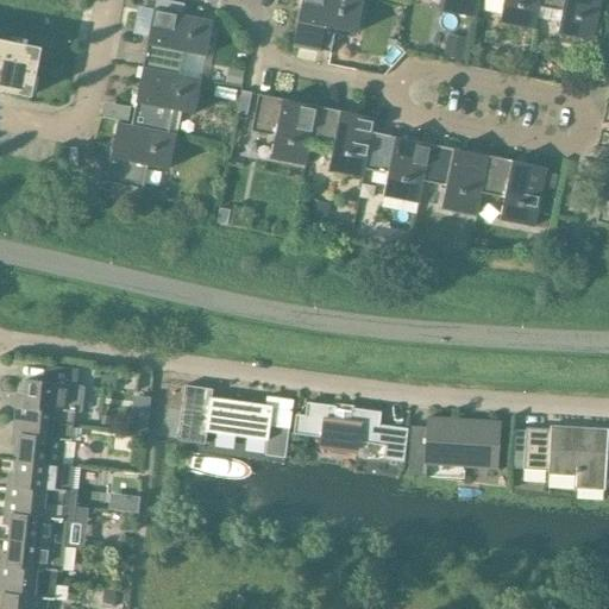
[(303,0),(295,46),(299,46),(315,50),(331,54),(336,29),(359,33),(365,0),(303,0)]
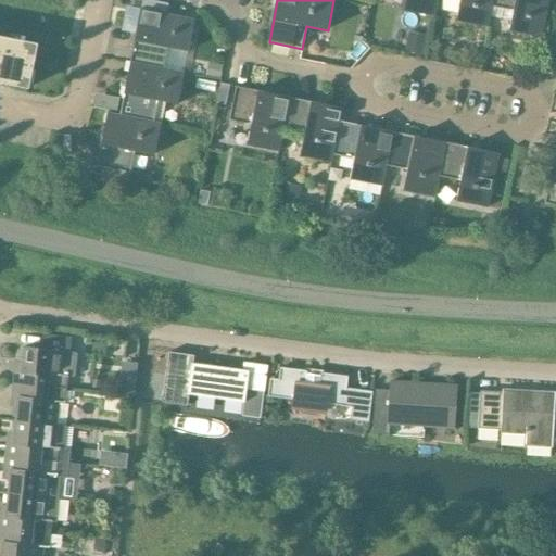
[(436,16),(439,0),(405,0),(404,10),(436,16)]
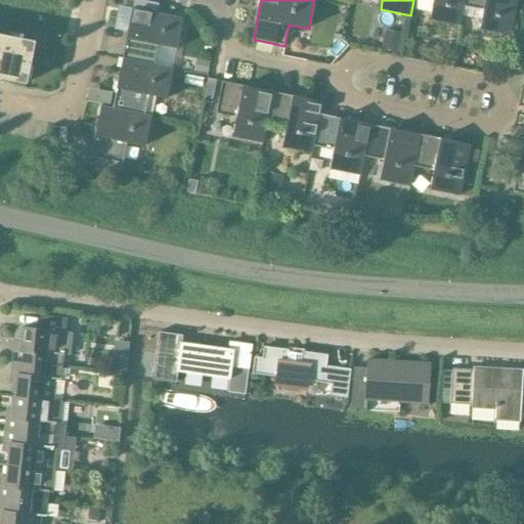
[(434,0),(431,18),(461,25),(465,5),(464,5),(464,0),(434,0)]
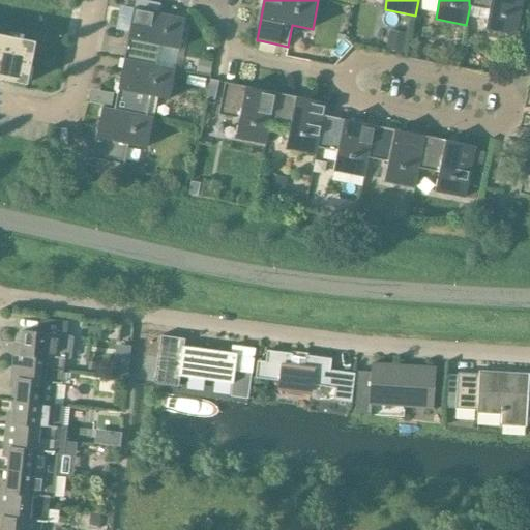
[(524,0),(469,0),(469,5),(470,5),(490,9),(487,29),(517,35),(524,0)]
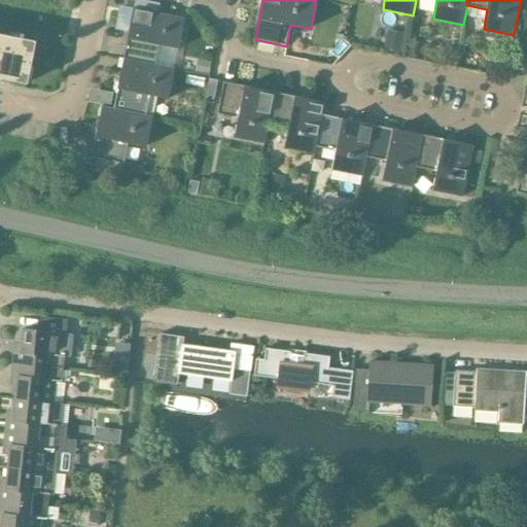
[(144,1),(143,8),(153,10),(155,3),(144,1)]
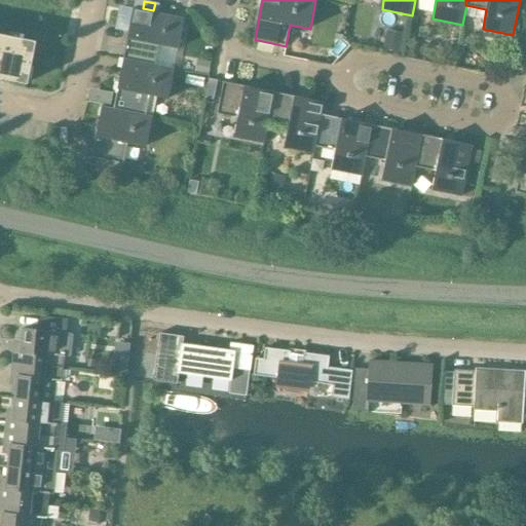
[(134,7),(123,58),(157,65),(161,45),(180,48),(186,19),(134,7)]
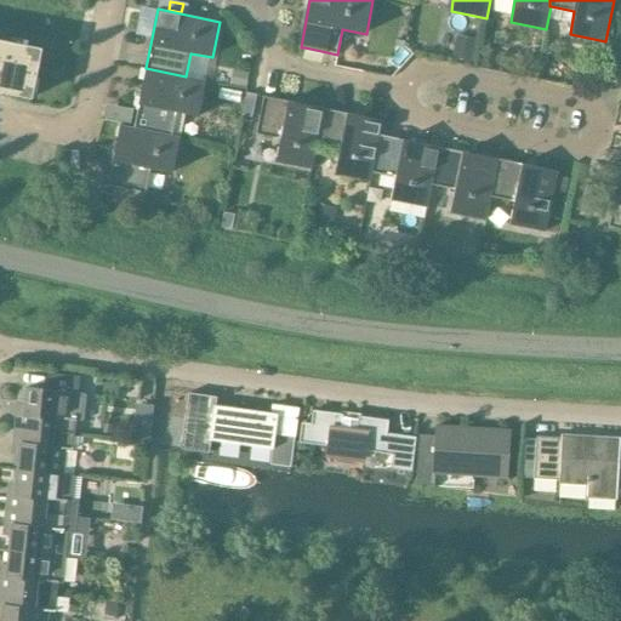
[(476,39),(456,35),(451,57),(471,61),(476,39)]
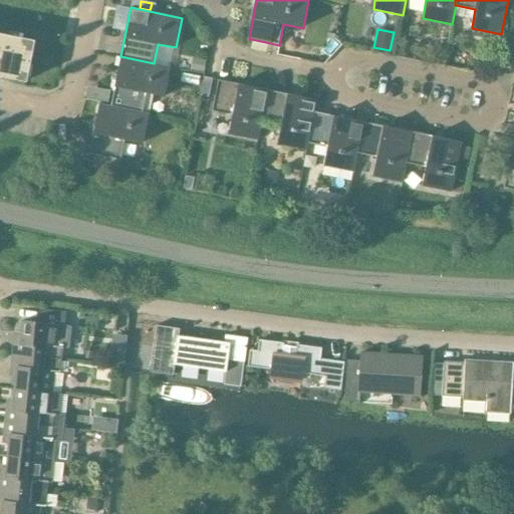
[(35,40),(0,32),(0,75),(27,81),(35,40)]
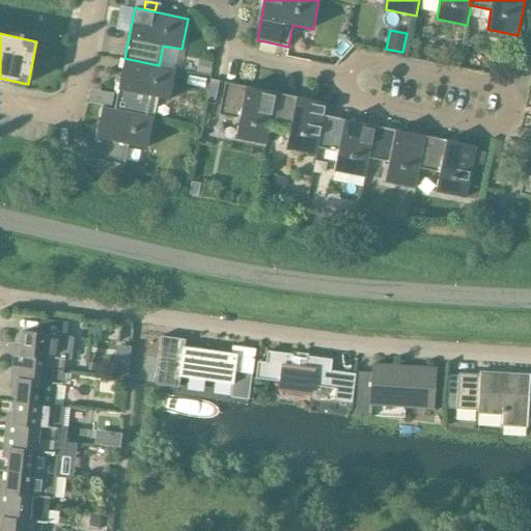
[(260,40),(258,49),(263,51),(287,56),(288,47),(275,44),(260,40)]
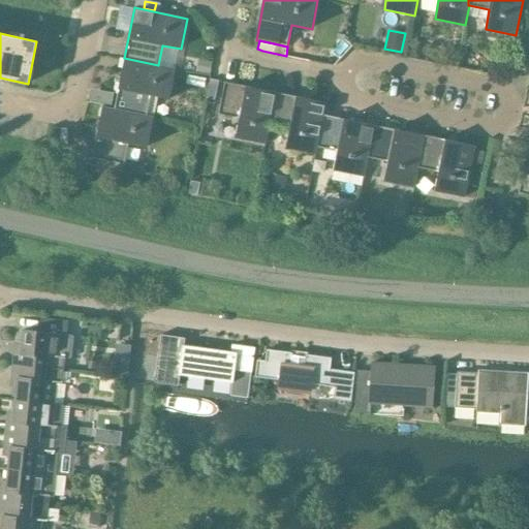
[(452,54),(459,56),(461,43),(454,41),(452,54)]
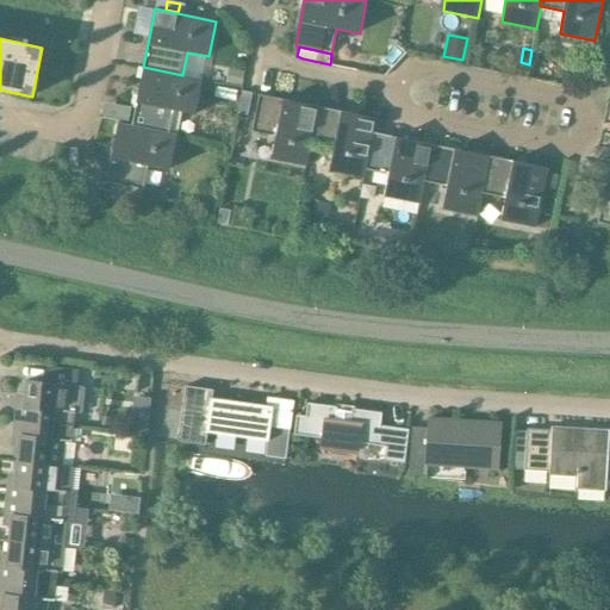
[(483,68),(485,55),(473,53),(471,64),(483,68)]
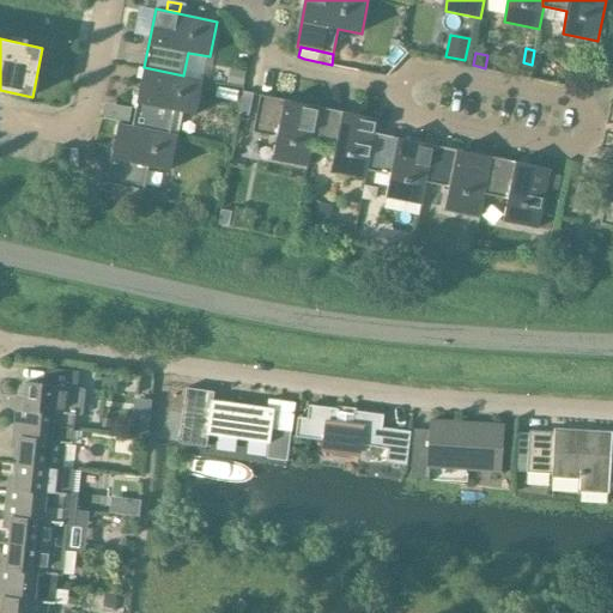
[(205,80),(183,76),(144,67),(133,126),(171,133),(176,110),(198,115),(205,80)]
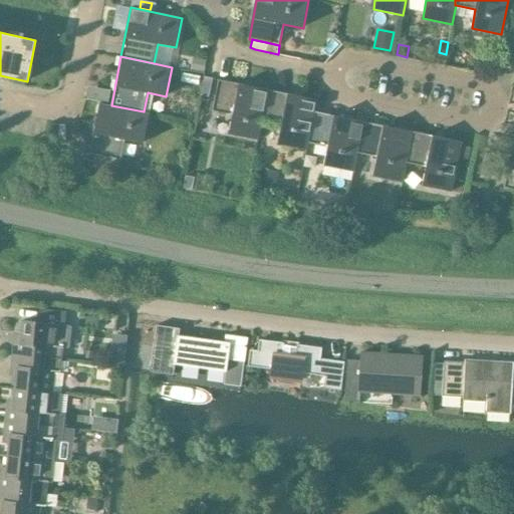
[(206,62),(195,59),(192,71),(204,73),(206,62)]
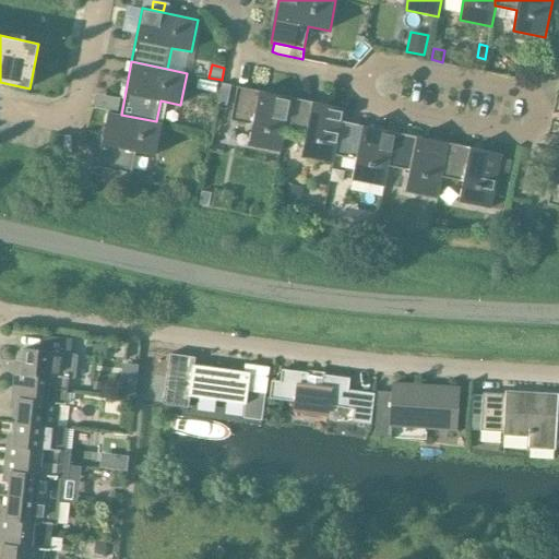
[(285,131),(292,97),(238,86),(232,120),(254,125),(250,145),(281,151),(285,131)]
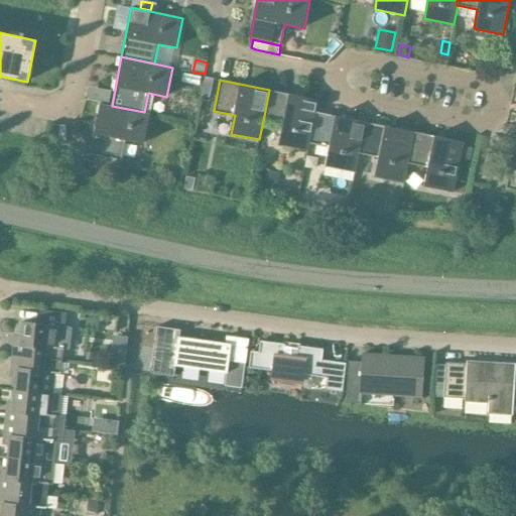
[(319,100),(269,90),(263,121),(283,125),(279,144),(308,149),(310,143),(316,112),(319,100)]
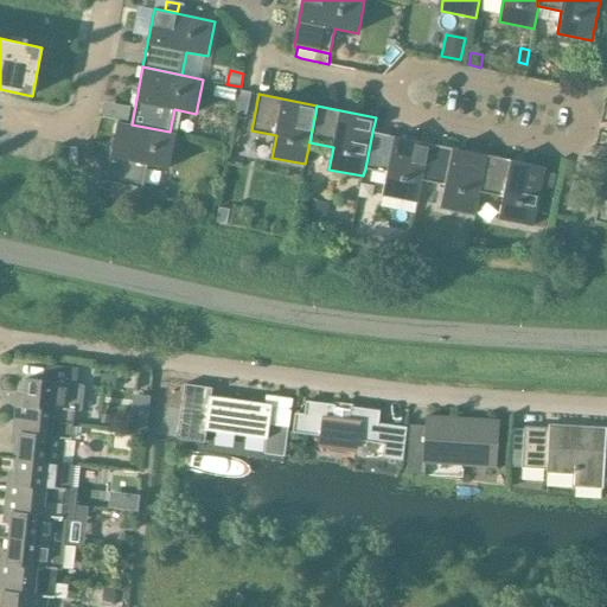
[(170,132),(132,125),(117,121),(106,180),(144,187),(148,164),(170,168),(177,133),(170,132)]
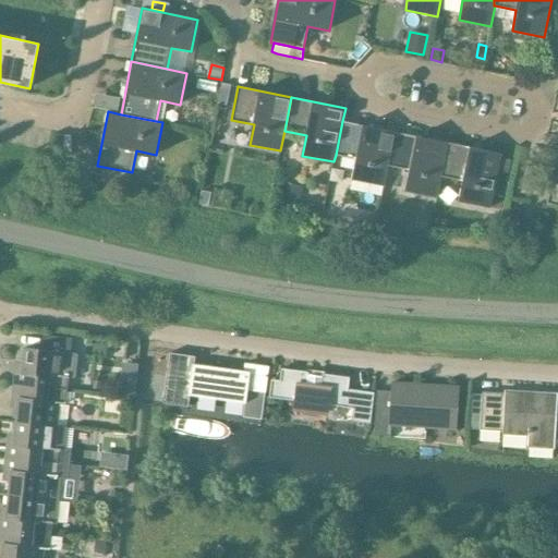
[(384,186),(388,166),(395,132),(342,121),(336,155),(355,159),(351,180),(384,186)]
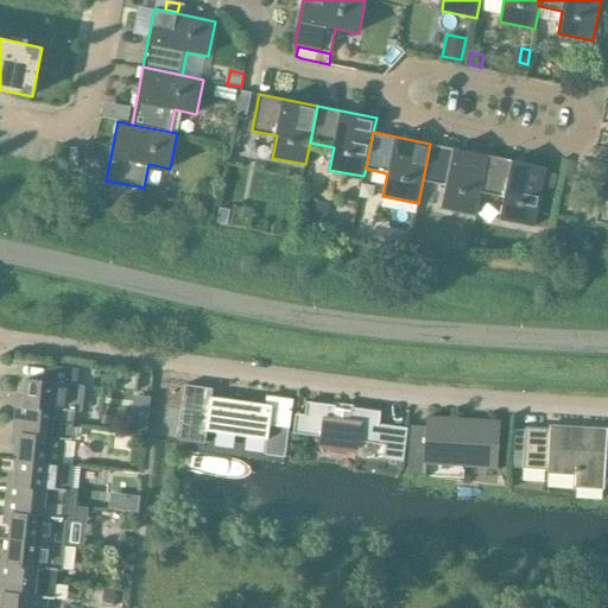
[(476,214),(480,192),(488,154),(430,144),(423,181),(445,185),(441,207),(476,214)]
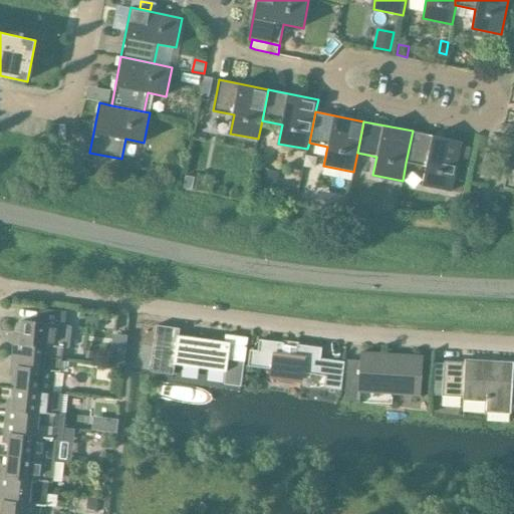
[(413,131),(406,163),(425,167),(422,185),(452,191),(463,141),(413,131)]
